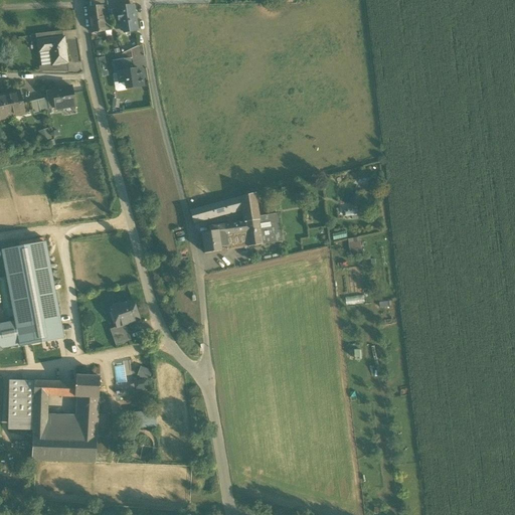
[(106,0),(107,6),(108,11),(114,10),(117,9),(130,7),(128,0),(110,0),(106,0)]
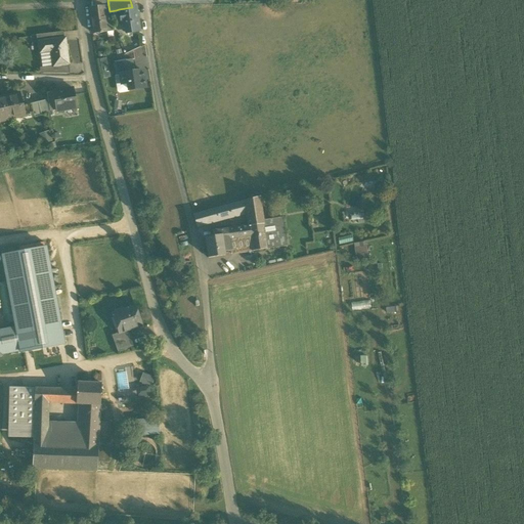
[(90,8),(93,34),(114,32),(111,17),(110,11),(108,6),(91,8),(90,8)]
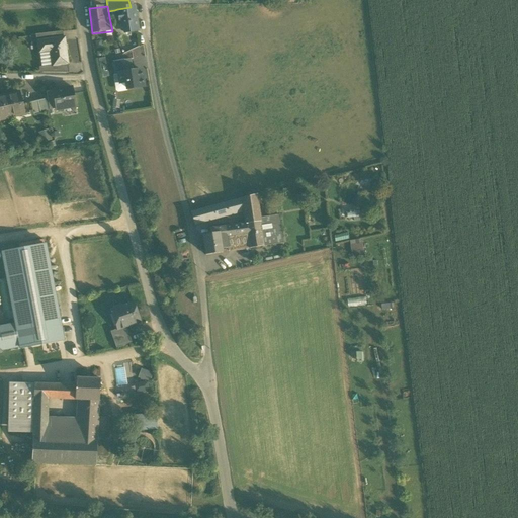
[(124,30),(124,33),(138,31),(134,6),(131,7),(117,9),(119,21),(120,21),(122,30),(124,30)]
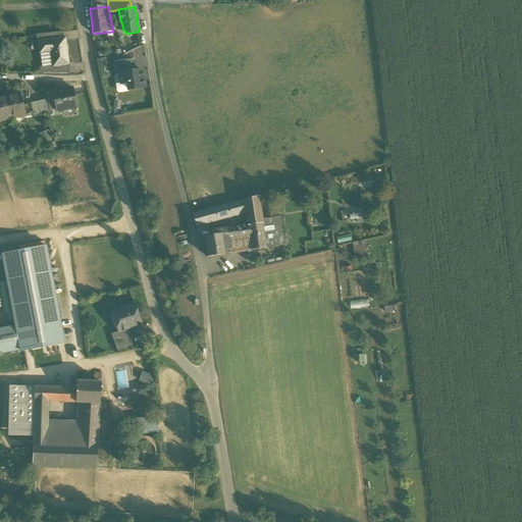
[(38,35),(39,43),(63,39),(62,33),(38,35)]
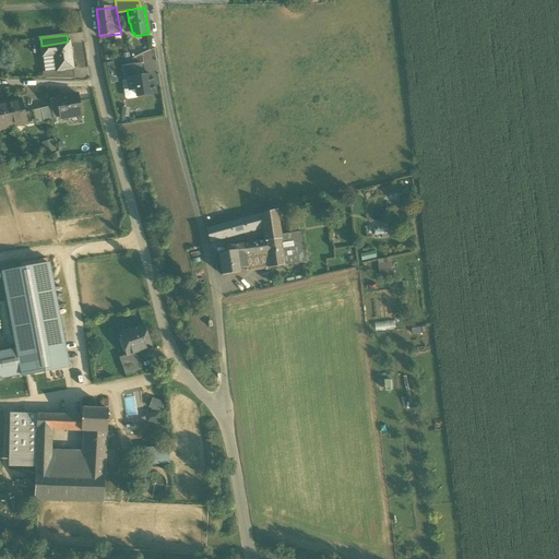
[(42,46),(43,57),(55,55),(57,71),(72,69),(69,42),(68,42),(42,46)]
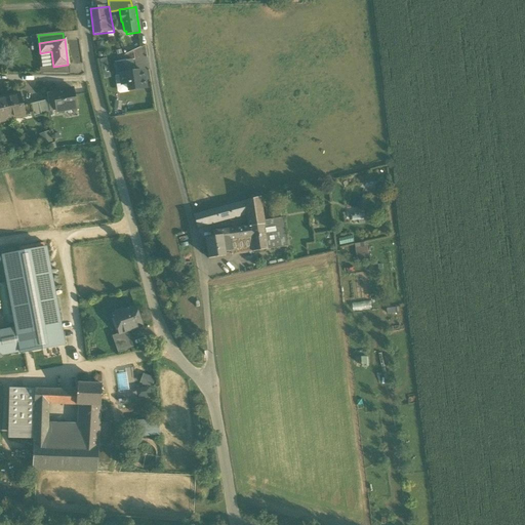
[(42,69),(53,67),(51,51),(40,53),(42,69)]
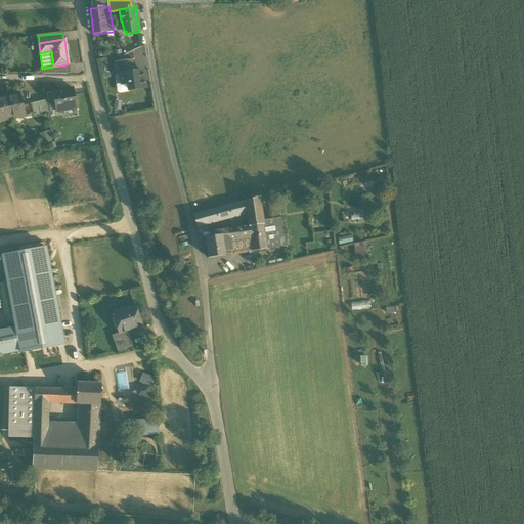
[(99,58),(102,78),(108,77),(106,57),(99,58)]
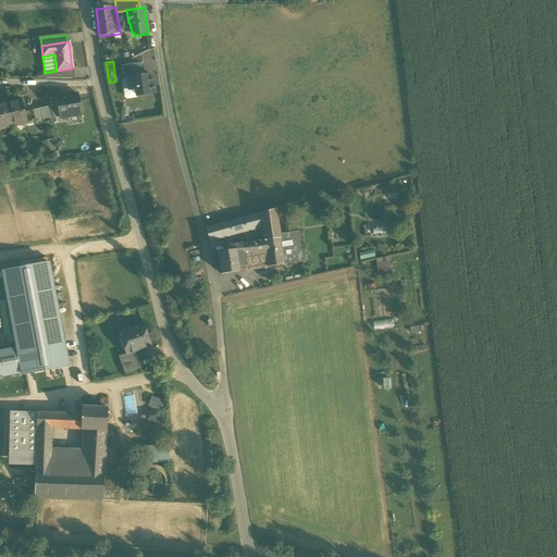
[(121,66),(123,81),(127,79),(143,76),(140,63),(121,66)]
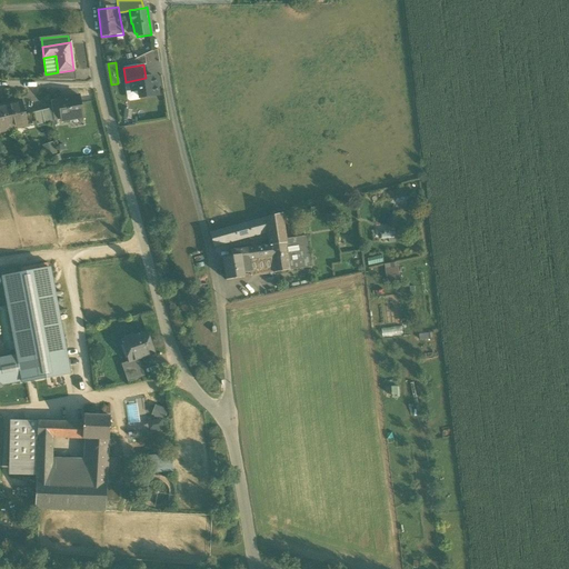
[(47,80),(76,80),(75,79),(75,77),(73,70),(58,72),(46,75),(47,80)]
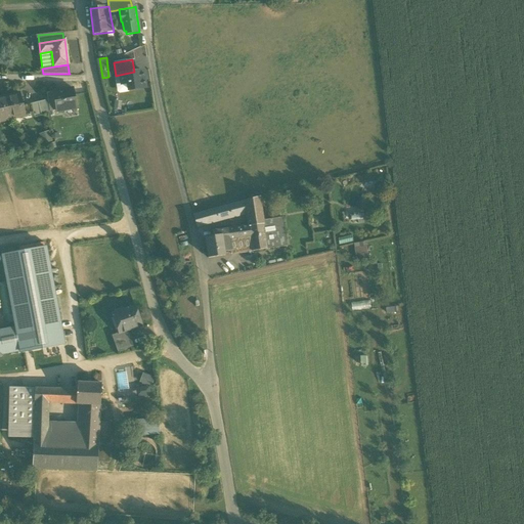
[(145,88),(144,79),(143,79),(142,71),(134,72),(120,75),(121,84),(127,83),(128,90),(145,88)]
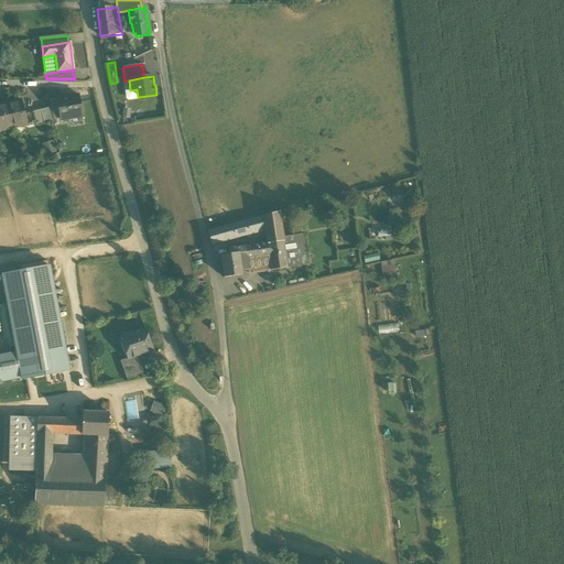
[(61,119),(61,120),(69,119),(71,127),(73,127),(83,125),(83,123),(82,117),(78,96),(57,99),(61,119)]
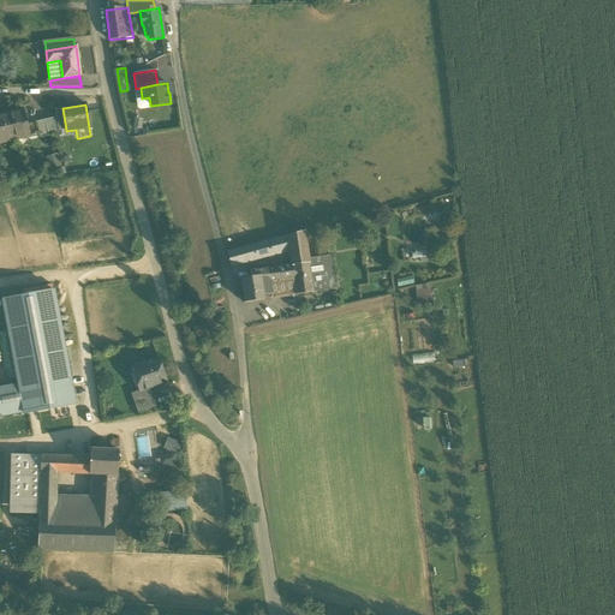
[(63,108),(54,109),(58,131),(66,130),(63,108)]
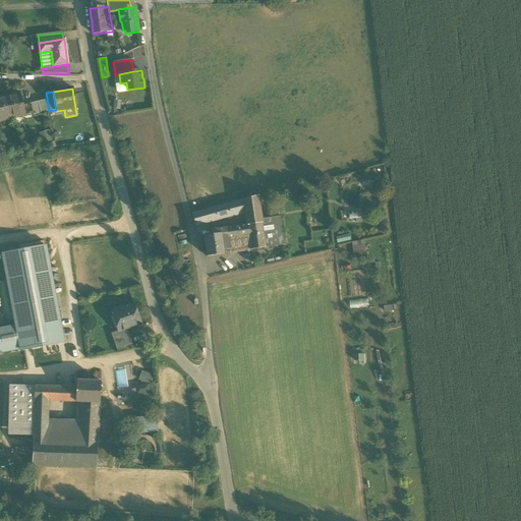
[(20,93),(6,96),(10,112),(14,111),(15,117),(34,113),(32,103),(22,105),(20,93)]
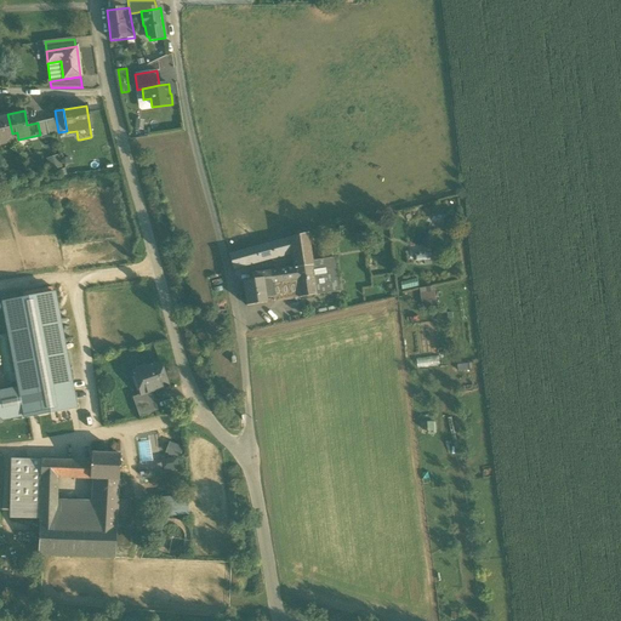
[(0,143),(18,140),(17,132),(12,134),(7,114),(0,115),(0,143)]
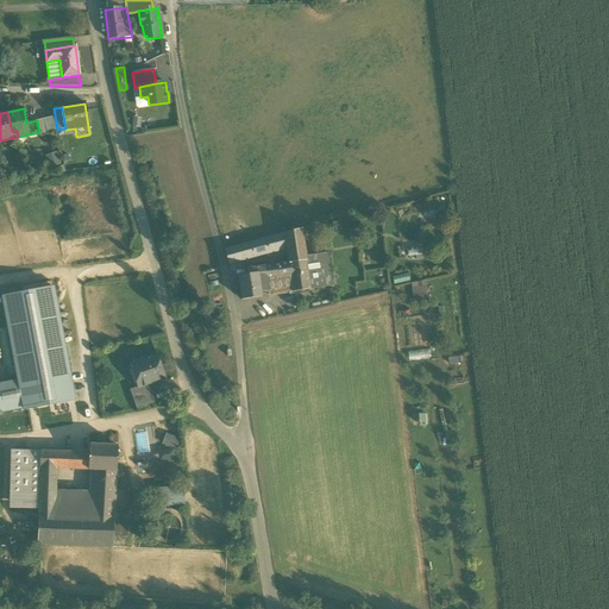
[(52,117),(44,119),(48,135),(56,132),(52,117)]
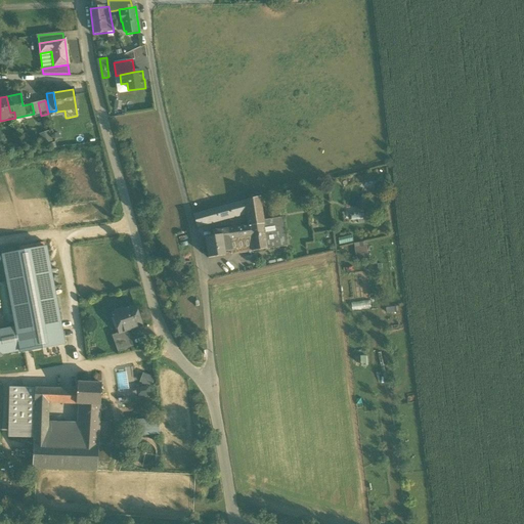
[(34,118),(41,116),(38,102),(32,103),(34,114),(34,118)]
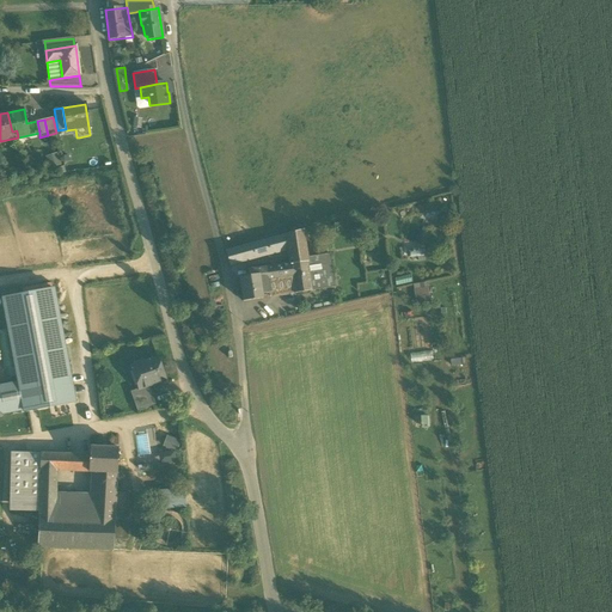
[(304,230),(305,243),(317,240),(314,227),(304,230)]
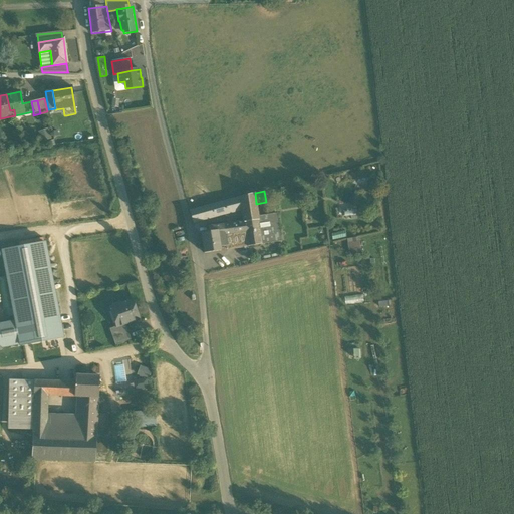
[(241,211),(243,222),(258,220),(257,216),(258,216),(256,204),(255,193),(239,197),(241,211)]
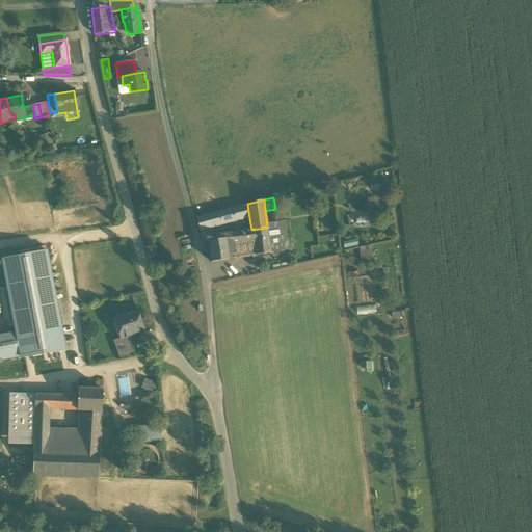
[(247,204),(210,214),(214,228),(249,218),(247,204)]
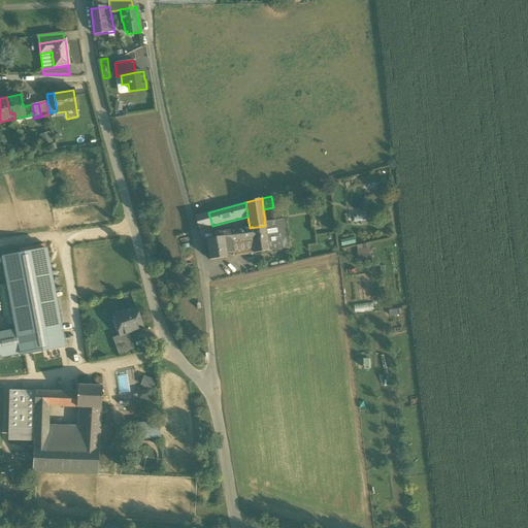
[(349,208),(350,224),(366,223),(365,207),(349,208)]
